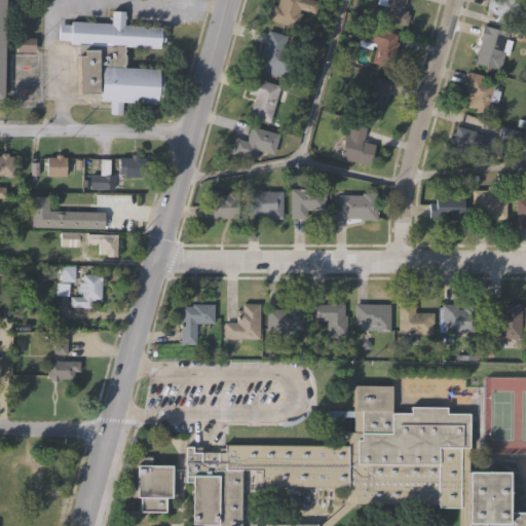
[(312,0),(318,2),(314,14),(301,11),(296,29),(267,21),(272,4),(275,5),(276,0),(312,0)]
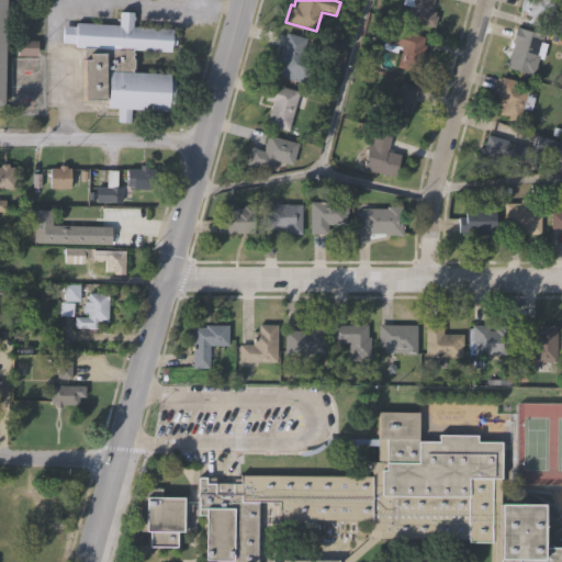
[(433,0),(430,11),(435,12),(434,15),(437,17),(435,27),(403,19),(406,7),(403,6),(404,0),(433,0)]
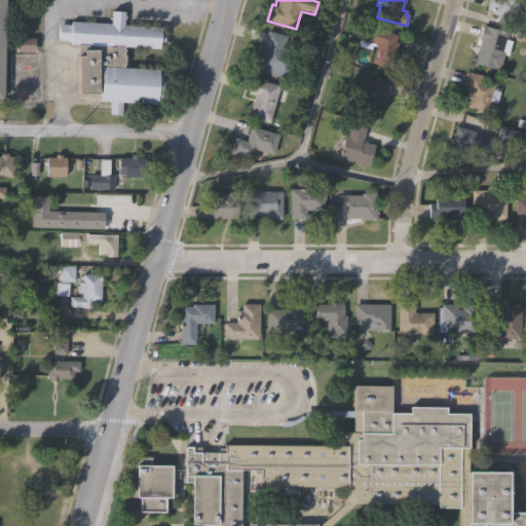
[(525,0),(525,5),(520,4),(515,22),(495,16),(496,12),(485,9),(487,0),(525,0)]
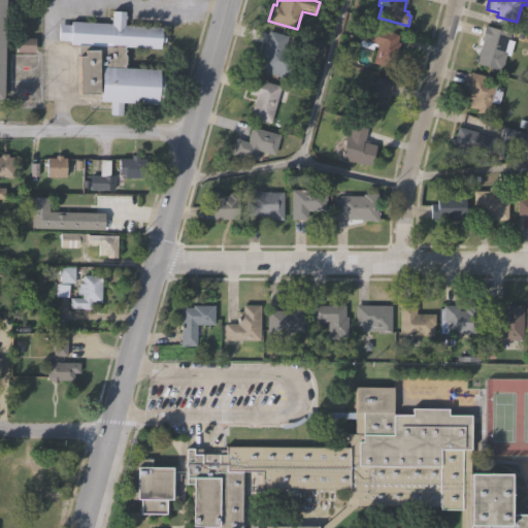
[(58,25),(70,25),(70,22),(111,24),(111,11),(125,12),(125,26),(161,28),(161,35),(165,35),(165,43),(159,43),(159,50),(126,48),(125,68),(159,69),(159,76),(164,76),(163,101),(157,101),(157,106),(123,105),(122,116),(108,114),(109,102),(98,101),(98,94),(78,94),(79,56),(84,56),(84,45),(69,45),(69,41),(57,40),(58,25)]
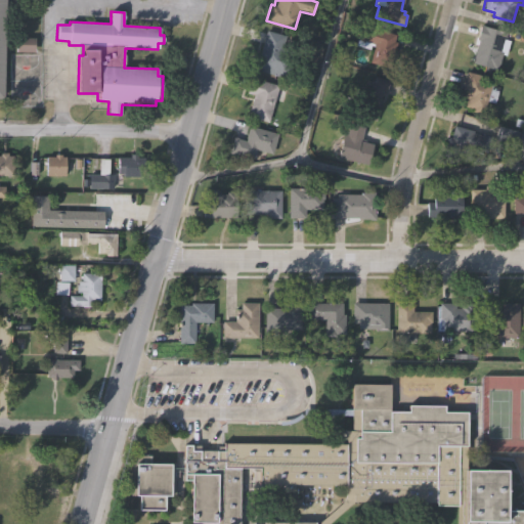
[(368,63),(374,45),(370,45),(369,48),(356,45),(357,39),(354,39),(358,24),(397,34),(395,42),(398,43),(396,51),(398,52),(396,59),(393,58),(390,70),(368,63)]
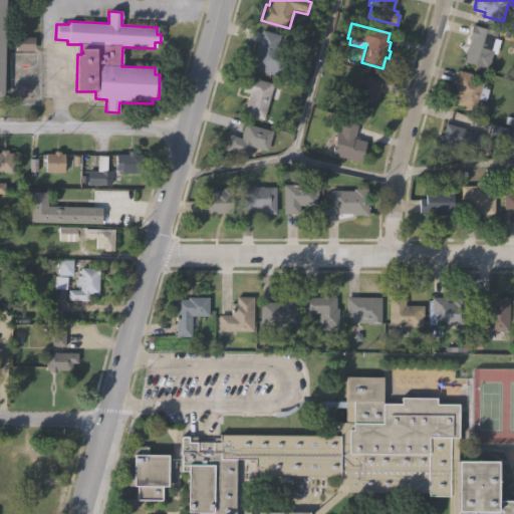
[(496,30),(494,38),(500,40),(496,54),(492,52),(487,68),(462,61),(468,39),(467,39),(471,23),(496,30)]
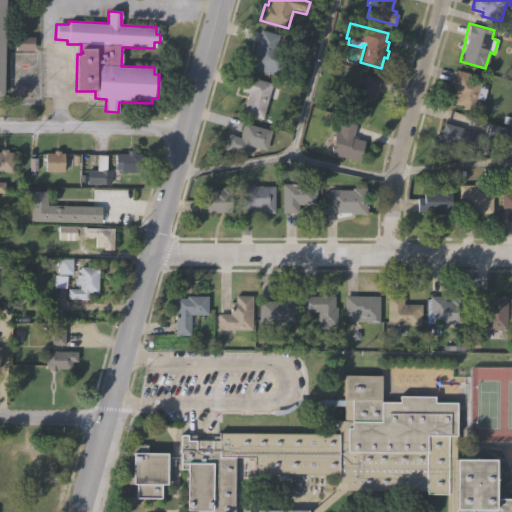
[(278,34),(275,45),(288,49),(280,76),(247,66),(258,28),(278,34)]
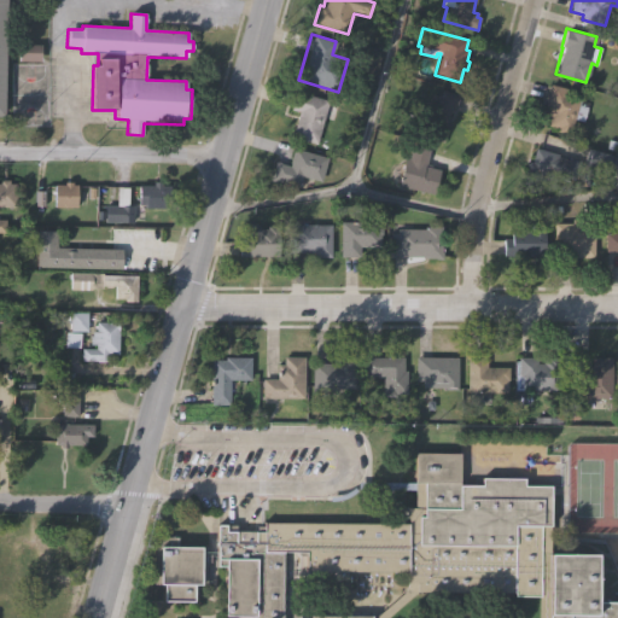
[(570,88),(567,97),(588,103),(582,122),(572,120),(567,135),(554,132),(555,127),(547,124),(549,116),(544,115),(546,106),(542,105),(548,82),(570,88)]
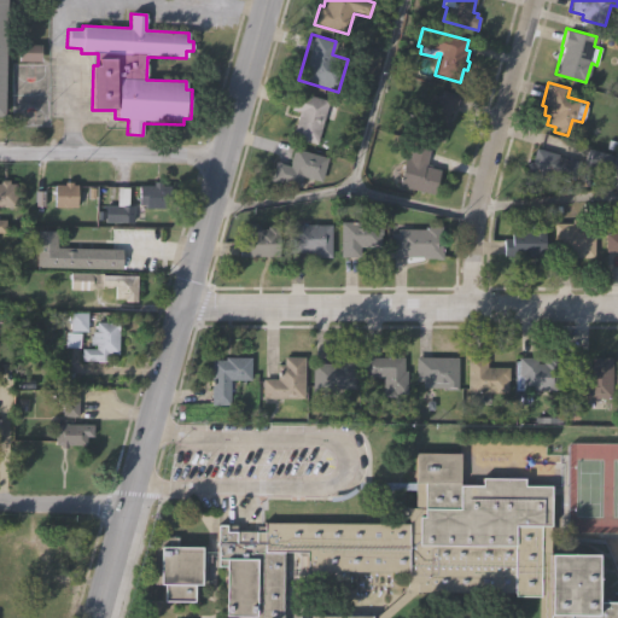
[(439,89),(459,94),(454,114),(448,112),(444,124),(448,126),(443,143),(418,135),(430,93),(437,95),(439,89)]
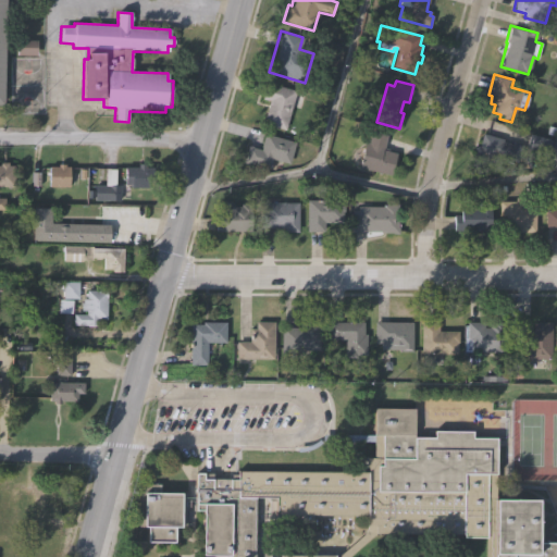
[(296,90),(295,93),(304,96),(301,104),(293,102),(285,130),(262,123),(269,100),(261,99),(265,83),(296,90)]
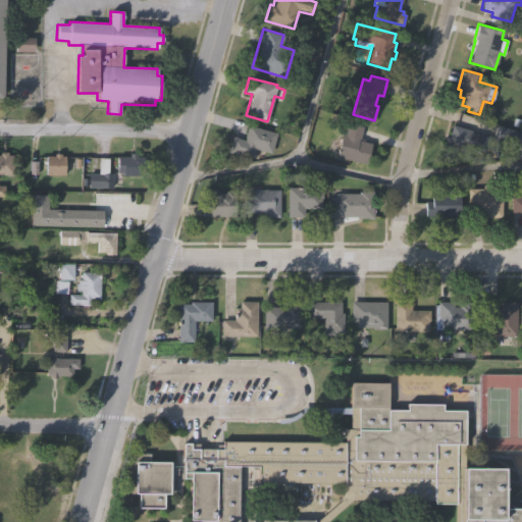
[(244,139),(248,122),(278,131),(271,153),(256,149),(253,159),(226,152),(231,135),(244,139)]
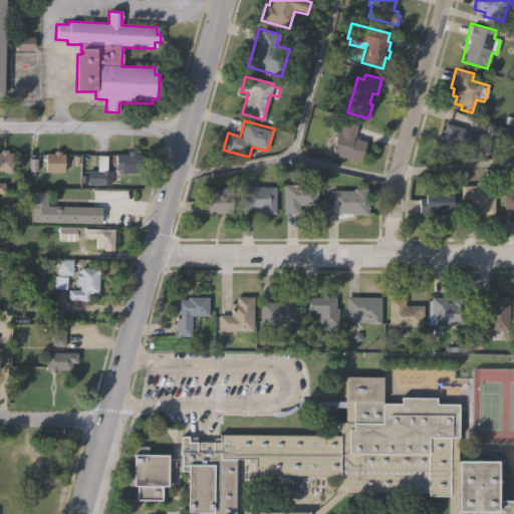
[(484,132),(480,148),(464,143),(460,158),(437,151),(442,134),(444,134),(448,121),(484,132)]
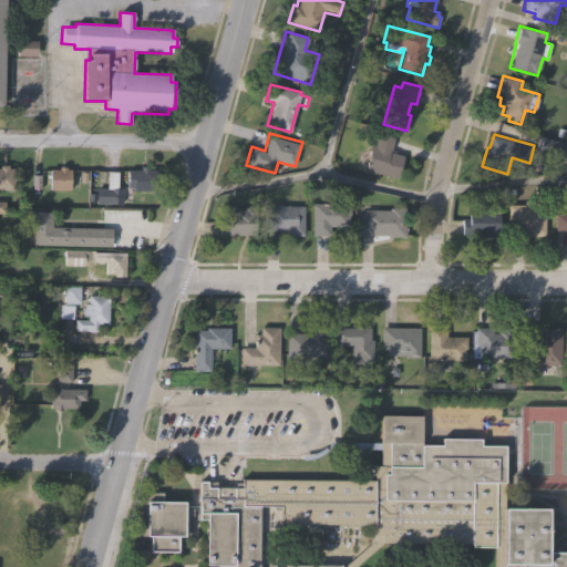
[(559,156),(536,151),(540,134),(564,140),(559,156)]
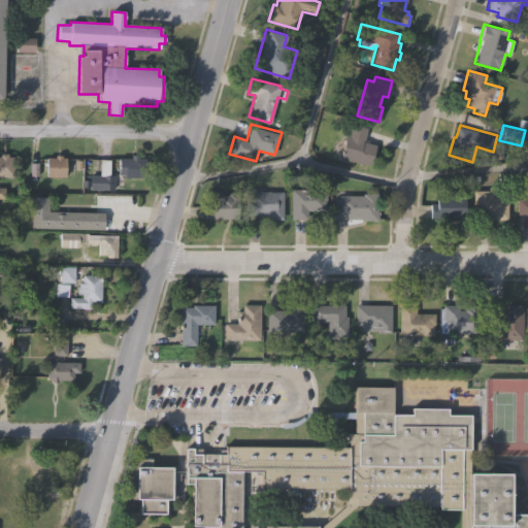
[(339,160),(344,135),(348,136),(350,126),(365,130),(362,144),(375,146),(371,167),(339,160)]
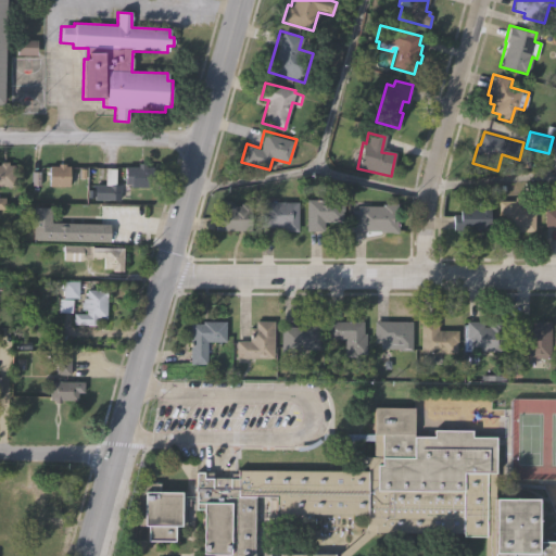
[(15,187),(0,187),(0,160),(8,160),(8,165),(15,165),(15,187)]
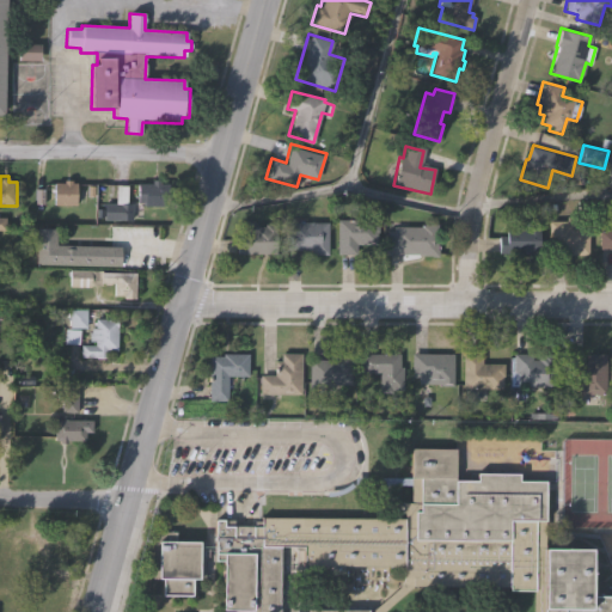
[(170,204),(140,204),(140,181),(153,181),(153,178),(161,178),(161,181),(170,181),(170,204)]
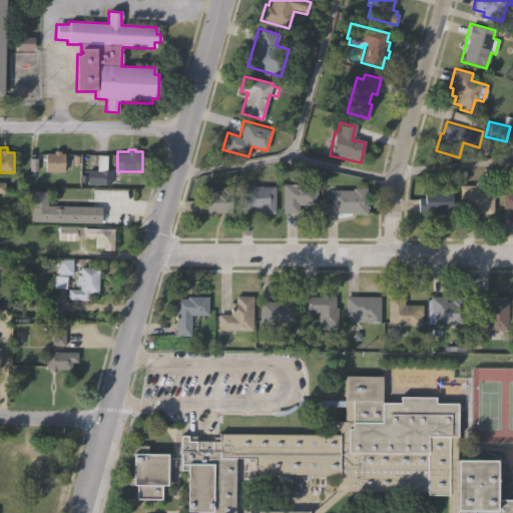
[(64,154),(64,173),(44,173),(45,154),(52,154),(52,151),(59,151),(59,154),(64,154)]
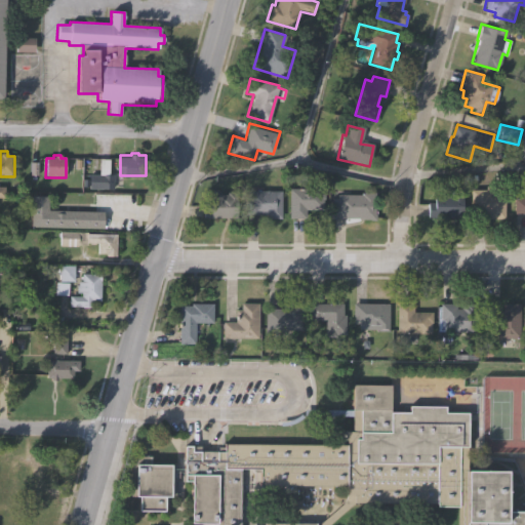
[(107,160),(107,176),(113,176),(113,190),(87,189),(88,175),(97,175),(97,160),(107,160)]
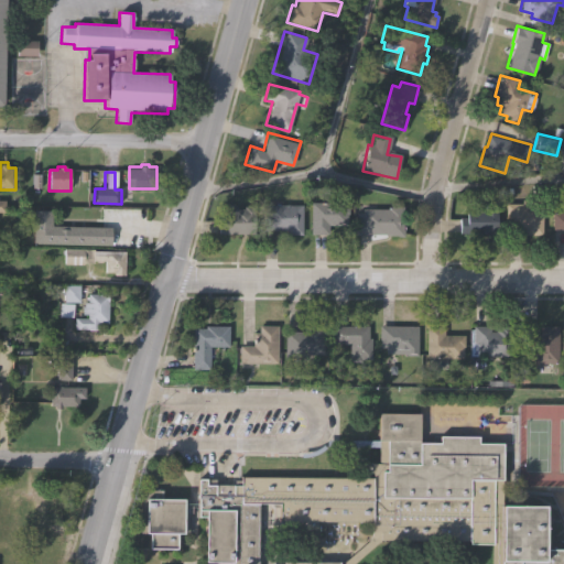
[(256,206),(256,236),(218,235),(218,217),(223,217),(223,210),(228,210),(228,203),(235,203),(235,208),(243,208),(243,206),(256,206)]
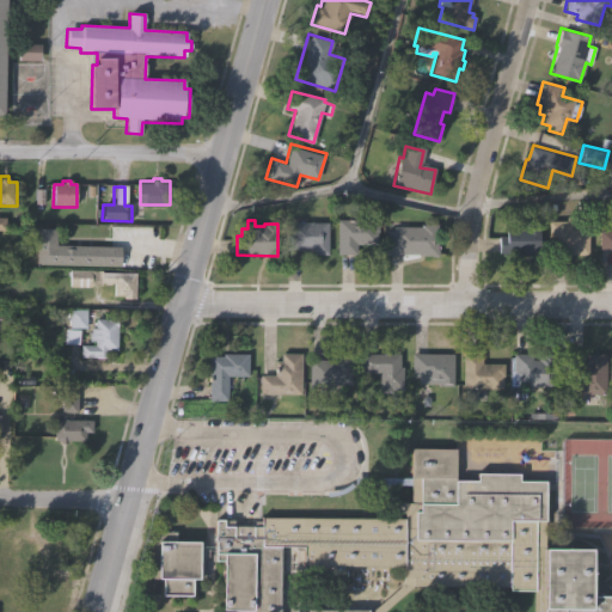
[(538,220),(538,254),(497,252),(497,236),(505,236),(505,228),(521,228),(521,220),(538,220)]
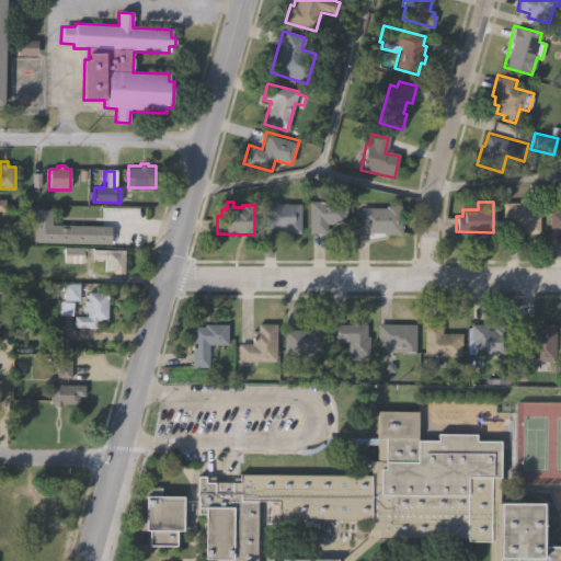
[(344,214),(344,226),(327,226),(327,237),(309,237),(309,203),(347,203),(347,214),(344,214)]
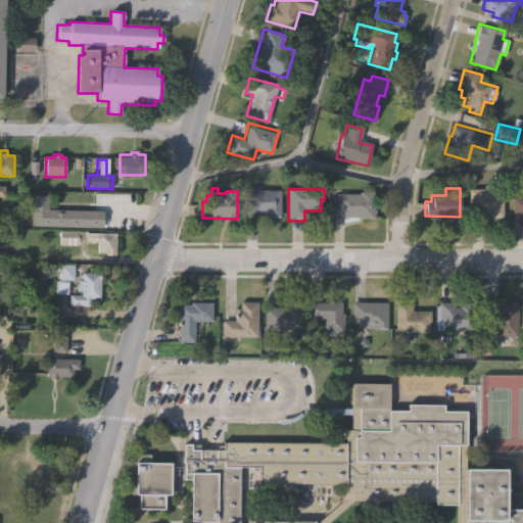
[(505,193),(505,220),(484,220),(484,214),(473,214),(473,201),(469,201),(469,190),(486,190),(486,193),(505,193)]
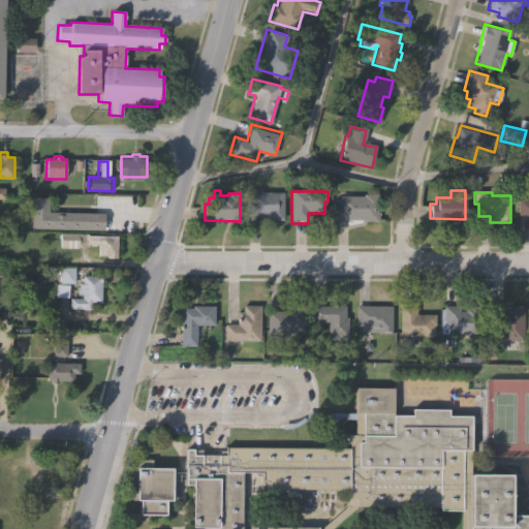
[(284,194),(284,222),(269,221),(269,217),(246,217),(246,201),(249,201),(249,193),(284,194)]
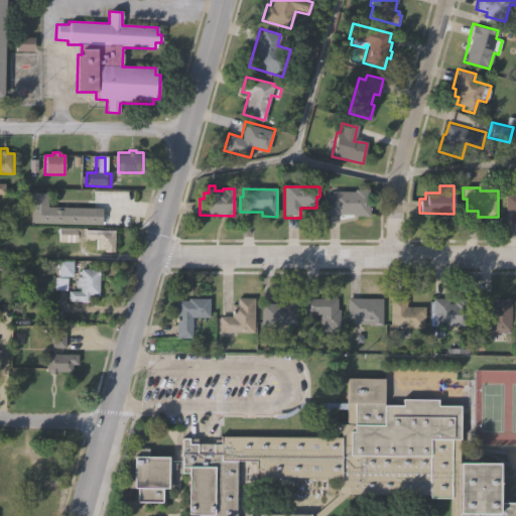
[(371,219),(364,219),(364,218),(354,218),(354,216),(325,216),(325,195),(334,195),(334,191),(357,191),(357,189),(371,189),(371,219)]
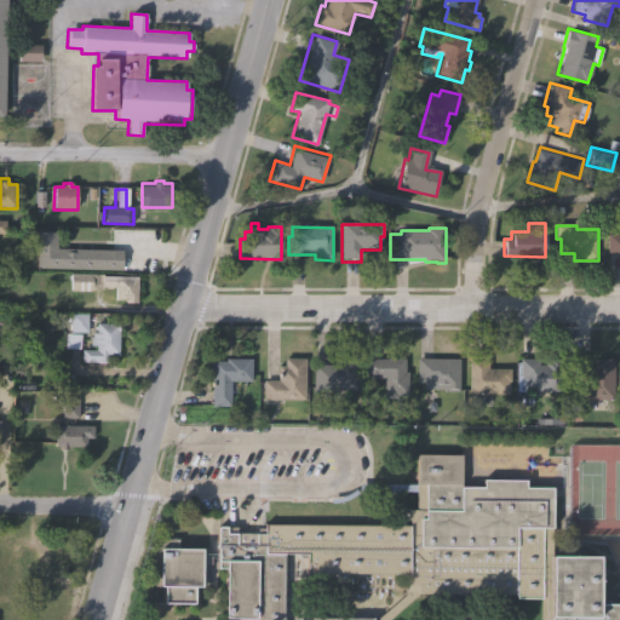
[(124,251),(122,276),(138,277),(137,305),(124,305),(124,300),(115,300),(115,287),(110,287),(110,292),(93,291),(93,293),(70,292),(70,273),(36,271),(38,233),(58,234),(57,248),(124,251)]
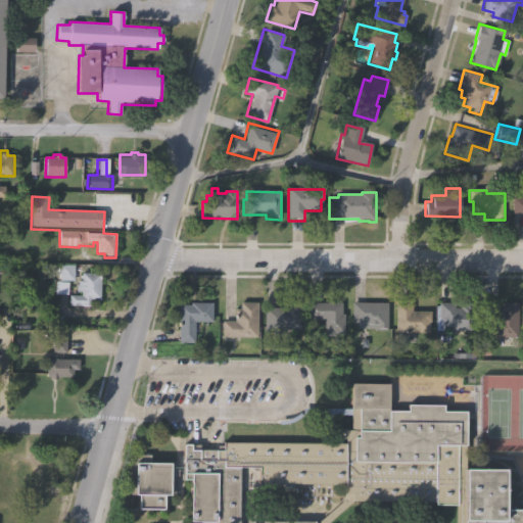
[(522,215),(513,214),(513,197),(522,197),(522,215)]
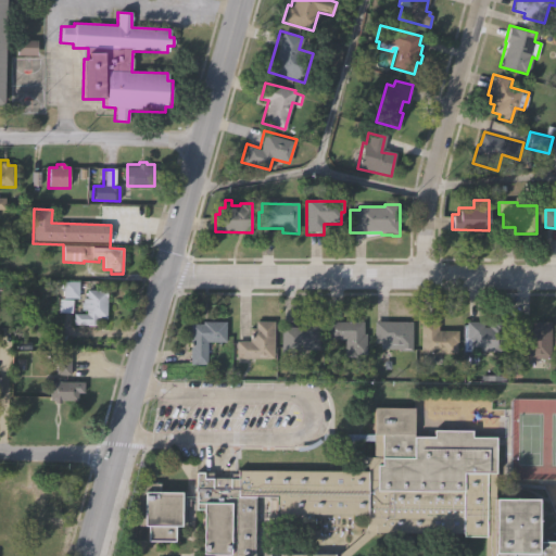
[(86,279),(85,294),(80,294),(79,298),(74,298),(74,311),(59,311),(60,288),(51,287),(51,278),(86,279)]
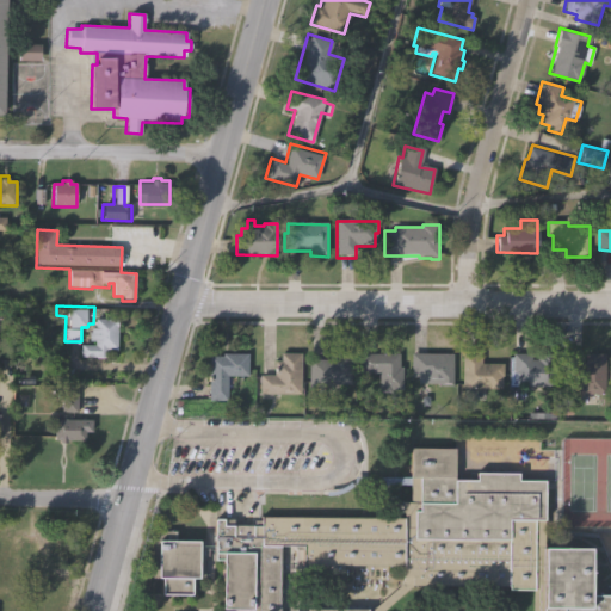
[(119,318),(118,351),(107,351),(107,359),(81,358),(81,345),(94,345),(96,340),(88,340),(90,332),(92,332),(92,327),(96,327),(96,318),(119,318)]
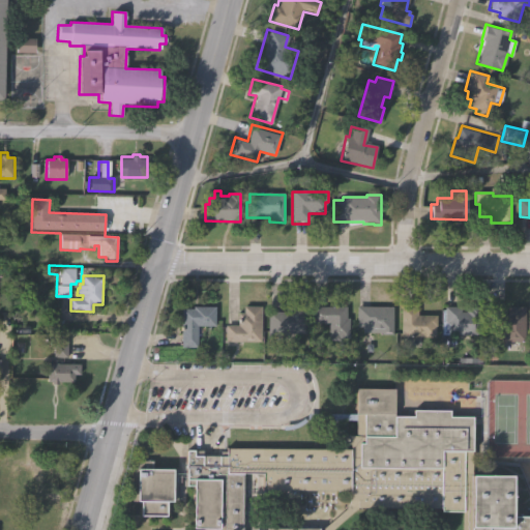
[(264,303),(263,342),(227,341),(227,324),(238,324),(238,312),(244,312),(244,303),(264,303)]
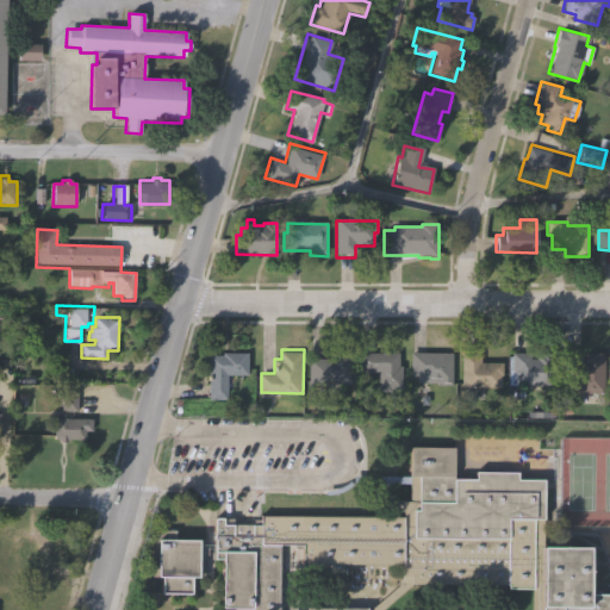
[(454,383),(417,383),(417,375),(411,375),(411,349),(454,349),(454,383)]
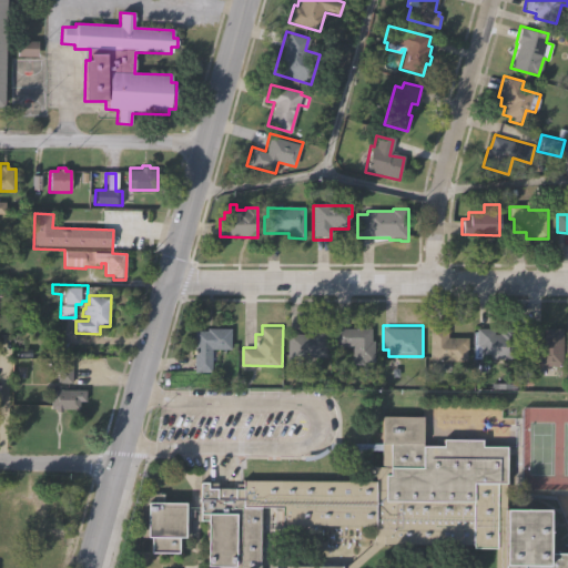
[(565,365),(559,365),(559,375),(540,375),(540,365),(537,365),(537,361),(527,361),(527,341),(541,341),(541,332),(546,332),(546,325),(565,325),(565,365)]
